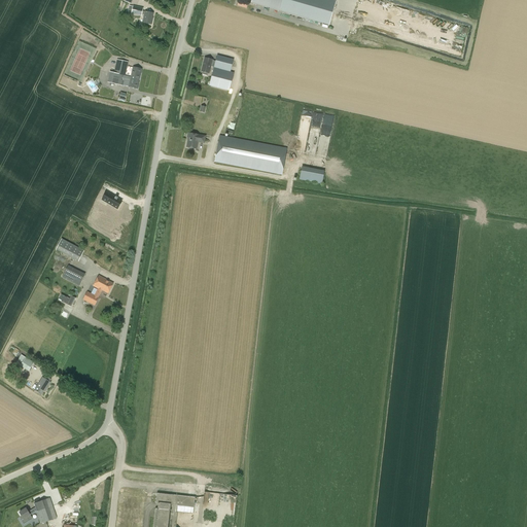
[(251,0),(251,1),(251,3),(254,4),(280,11),(282,0),(251,0)]
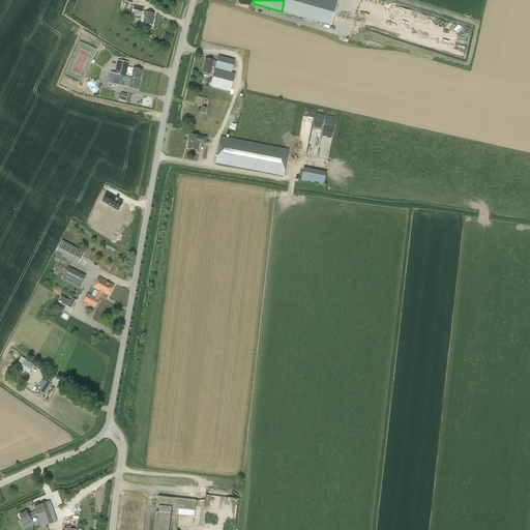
[(144,8),(134,6),(129,5),(129,9),(127,8),(126,11),(129,11),(128,15),(131,15),(131,13),(142,17),(143,15),(145,16),(144,23),(152,25),(153,21),(152,20),(153,13),(143,11),(144,8)]
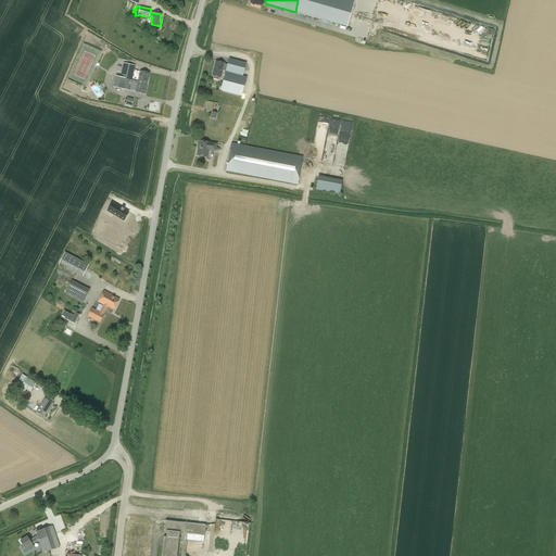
[(241,96),(247,77),(243,76),(247,63),(229,59),(227,65),(217,62),(213,78),(218,80),(219,77),(222,71),(226,72),(220,90),(241,96)]
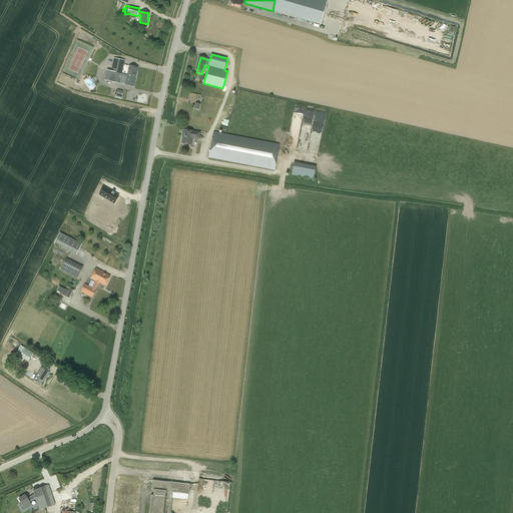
[(125,84),(133,86),(134,82),(136,71),(137,67),(129,66),(127,75),(122,74),(124,60),(113,58),(111,71),(106,70),(104,80),(119,84),(119,83),(125,84)]
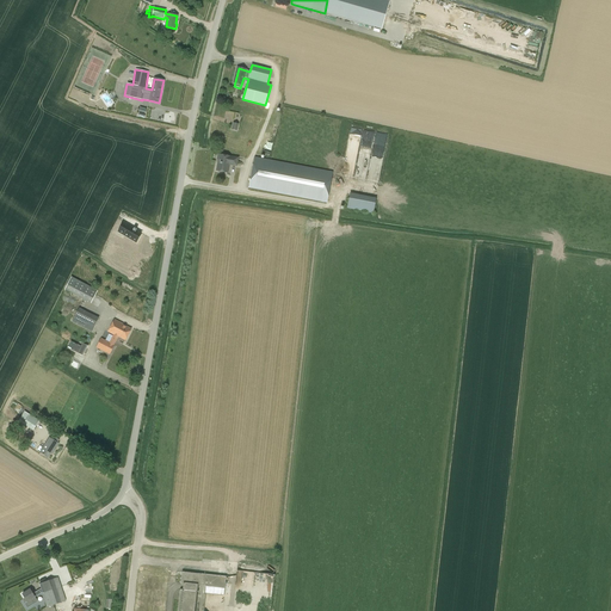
[(236,166),(238,158),(218,154),(217,160),(218,160),(216,171),(227,173),(229,165),(236,166)]
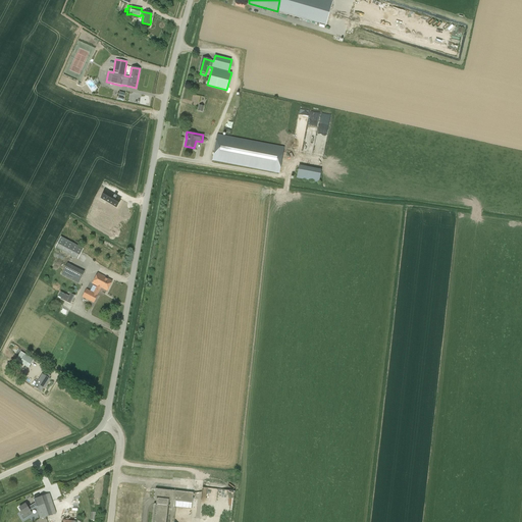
[(279,173),(284,147),(231,137),(217,134),(212,160),(279,173)]
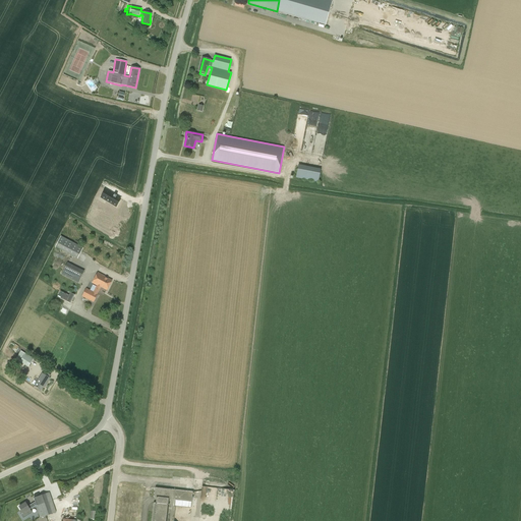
[(317,133),(315,142),(324,145),(326,135),(317,133)]
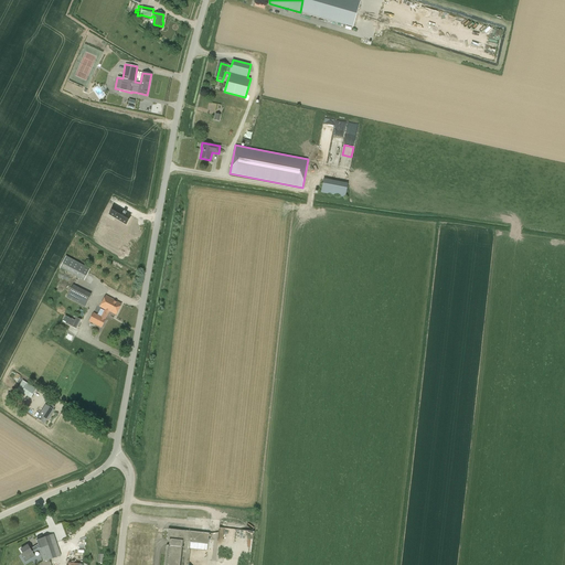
[(348,183),(323,179),(321,189),(320,192),(345,198),(348,183)]
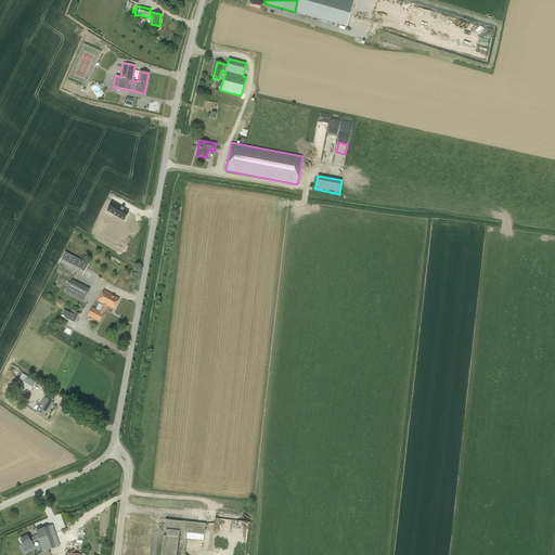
[(128,213),(112,203),(107,210),(124,220),(128,213)]
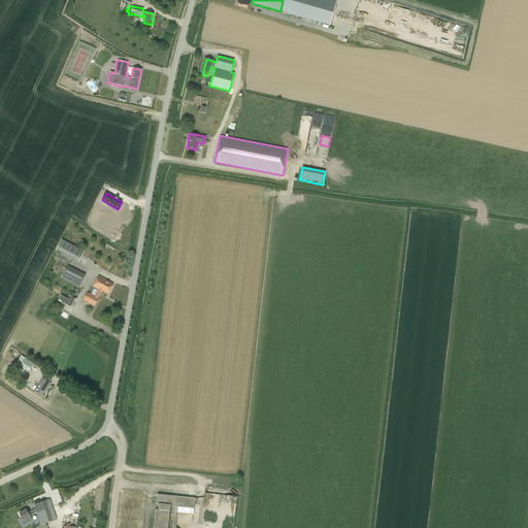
[(56,250),(78,262),(85,251),(62,239),(56,250)]
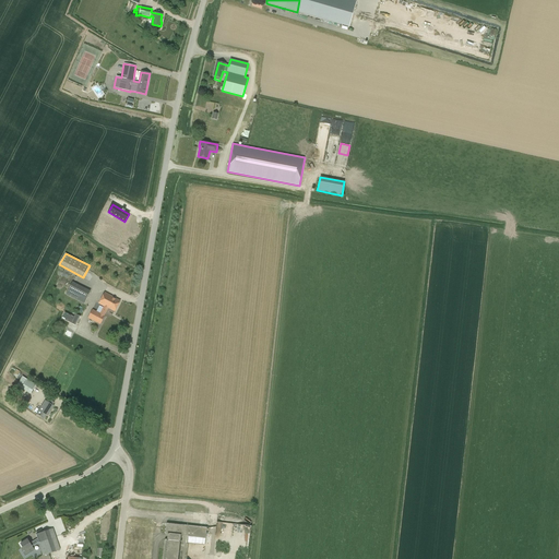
[(66,294),(84,304),(91,290),(72,282),(66,294)]
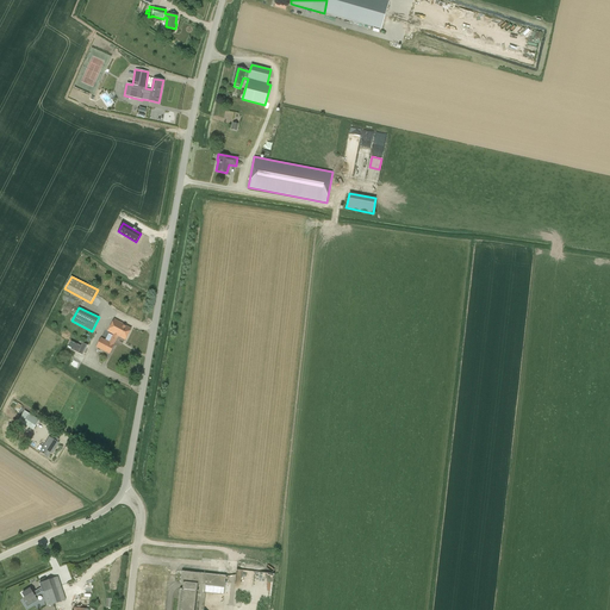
[(125,340),(130,329),(123,324),(114,319),(109,330),(113,334),(110,341),(101,337),(95,347),(110,354),(114,344),(113,344),(118,336),(125,340)]
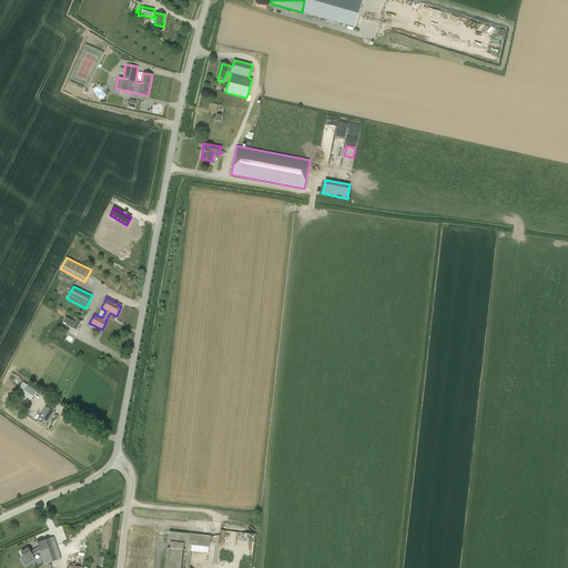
[(18,389),(22,393),(22,394),(31,399),(37,391),(23,382),(22,383),(20,381),(17,385),(20,387),(18,389)]
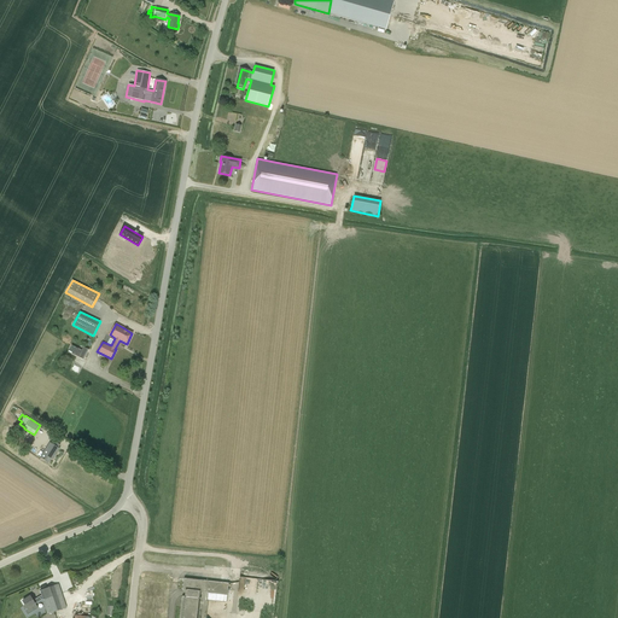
[(41,458),(48,462),(52,456),(53,458),(59,449),(58,448),(59,445),(59,444),(54,441),(52,441),(51,443),(50,443),(41,458)]
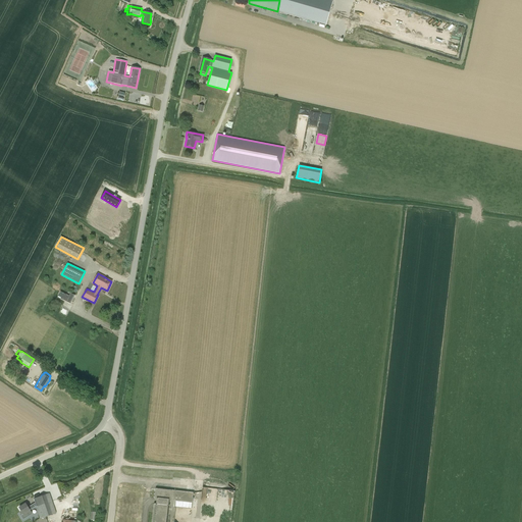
[(191,509),(193,492),(155,488),(154,499),(176,501),(175,507),(191,509)]
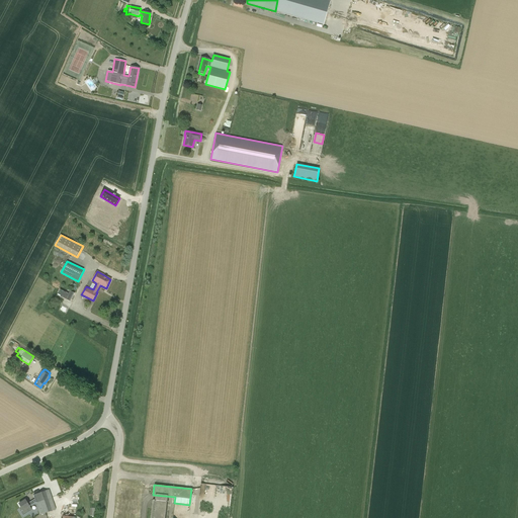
[(39,515),(56,510),(56,509),(50,490),(33,495),(34,499),(27,503),(26,502),(28,501),(26,499),(19,504),(23,510),(35,503),(39,515)]
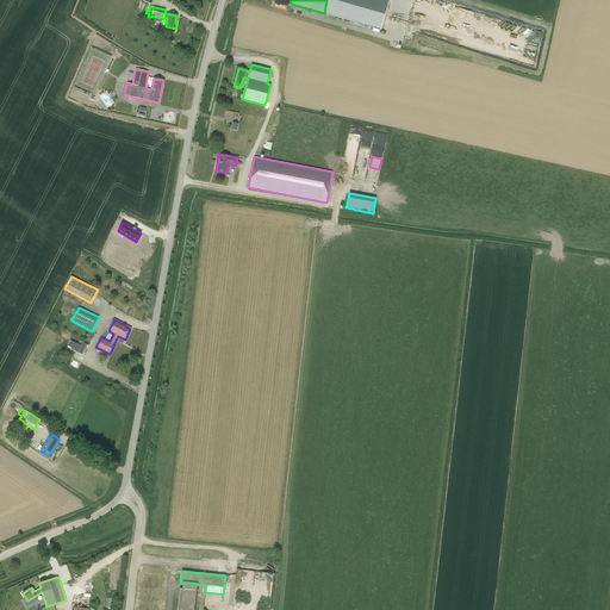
[(194,609),(197,591),(182,589),(180,589),(176,609),(194,609)]
